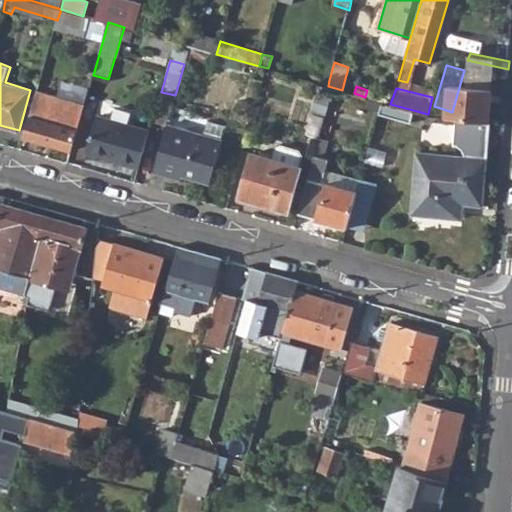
[(37,94),(24,137),(72,151),(84,108),(37,94)]
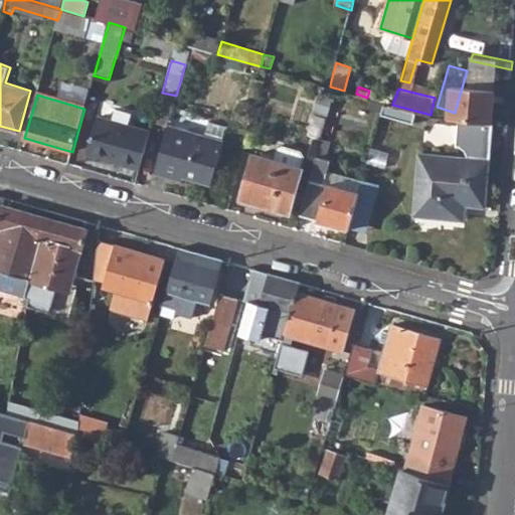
[(382,112),(412,122),(415,111),(392,105),(384,102),(382,112)]
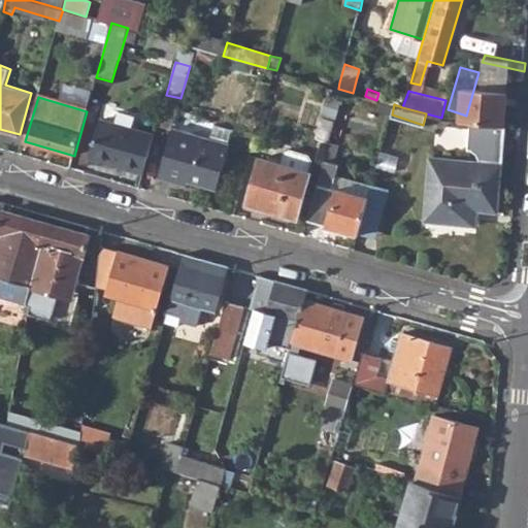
[(121,113),(118,126),(132,130),(136,118),(121,113)]
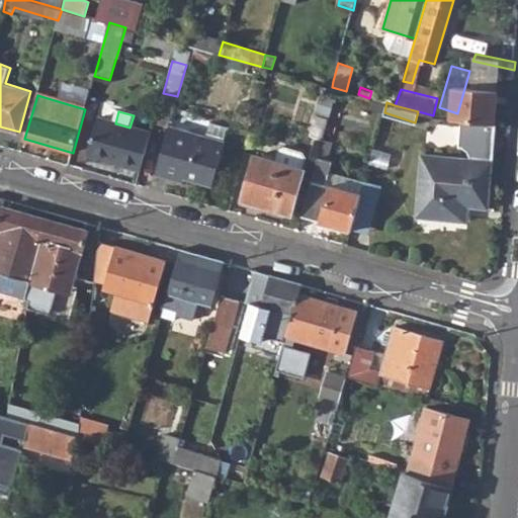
[(418,217),(459,220),(460,204),(489,206),(495,122),(461,118),(459,145),(468,151),(468,157),(423,154),(418,217)]
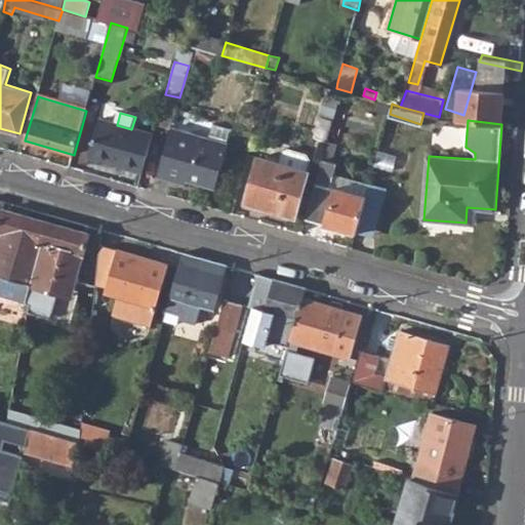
[(90,157),(143,172),(154,135),(131,129),(117,125),(103,121),(90,157)]
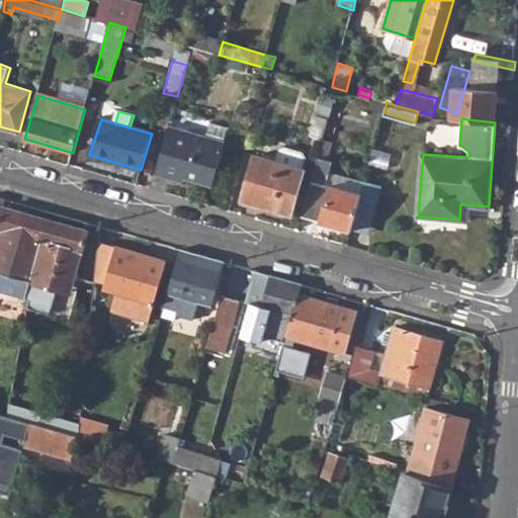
[(169,127),(156,174),(183,182),(185,177),(211,184),(224,143),(169,127)]
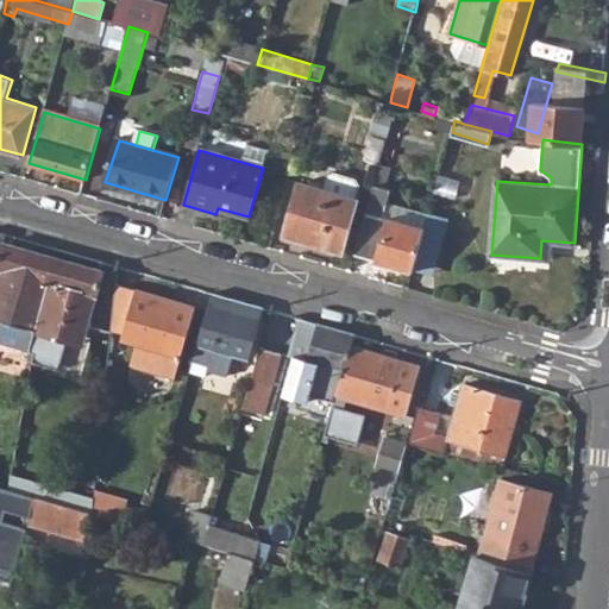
[(355,253),(413,270),(413,268),(425,227),(385,217),(394,189),(385,186),(391,167),(381,163),(355,253)]
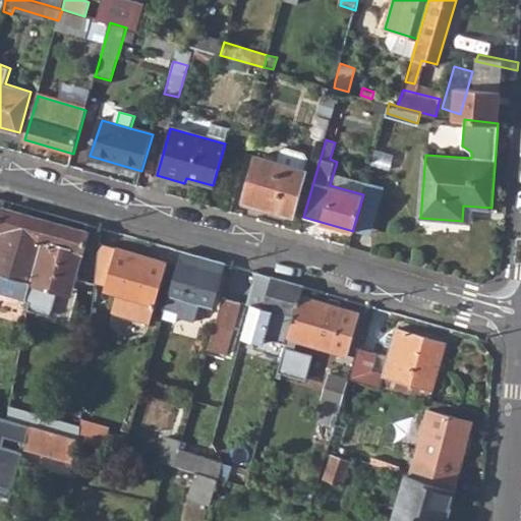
[(244,199),(293,214),(306,170),(256,156),(244,199)]
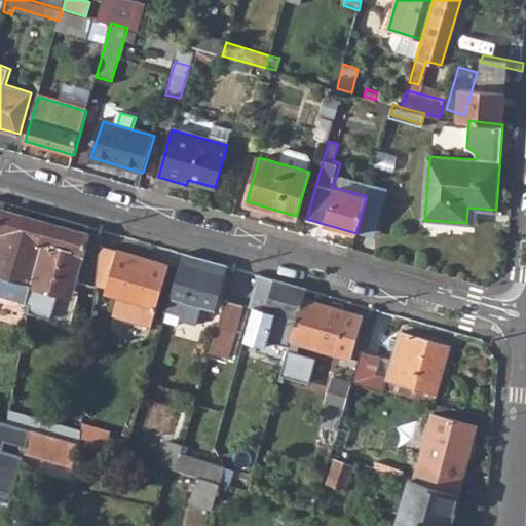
[(357,231),(373,235),(387,189),(371,183),(367,196),(357,231)]
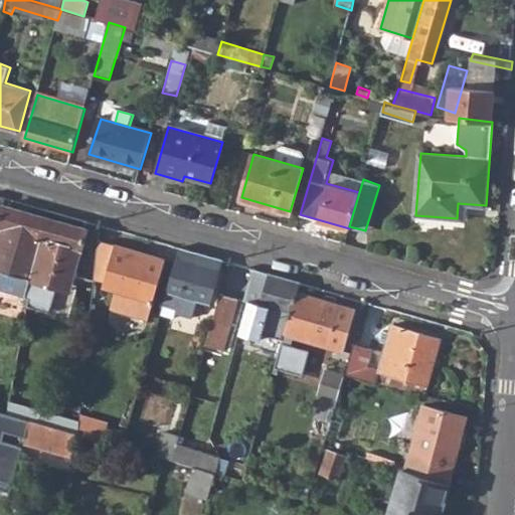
[(0,287),(29,296),(40,235),(45,216),(3,204),(5,198),(0,196),(0,287)]
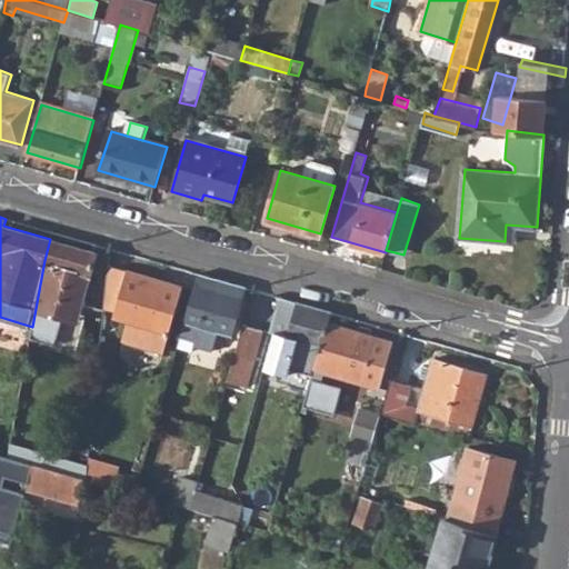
[(31,331),(46,335),(52,313),(77,321),(96,252),(50,239),(45,260),(32,327),(31,331)]
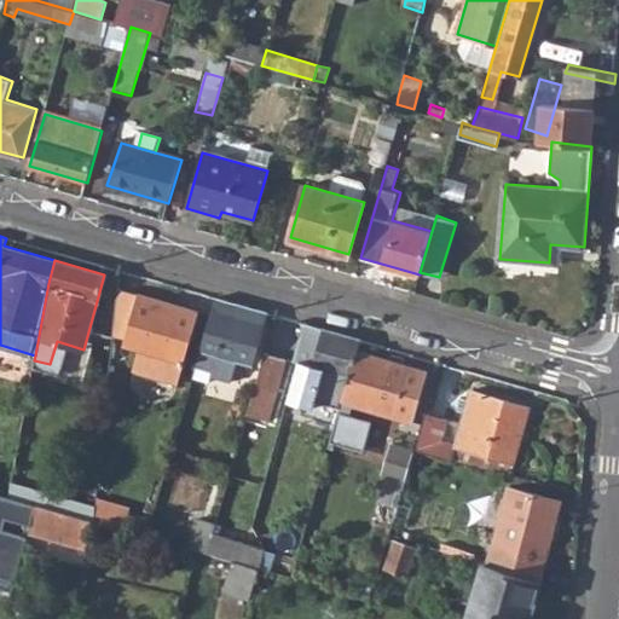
[(133,369),(178,382),(200,312),(119,288),(114,339),(139,346),(133,369)]
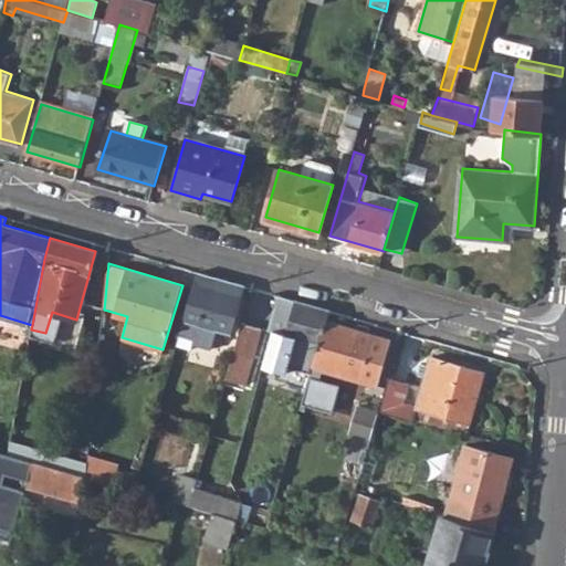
[(192,343),(211,348),(219,322),(232,325),(234,316),(237,316),(245,286),(196,272),(187,301),(202,306),(192,343)]
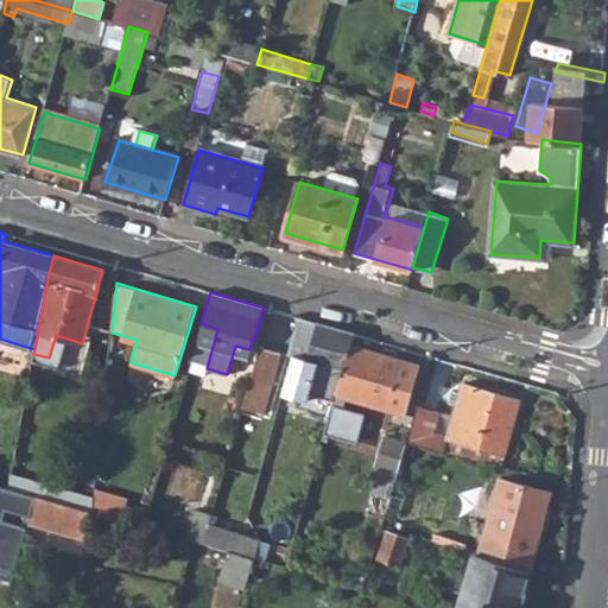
[(312,348),(309,361),(321,366),(316,384),(324,386),(318,406),(331,411),(331,409),(350,344),(354,333),(299,317),(292,341),(312,348)]
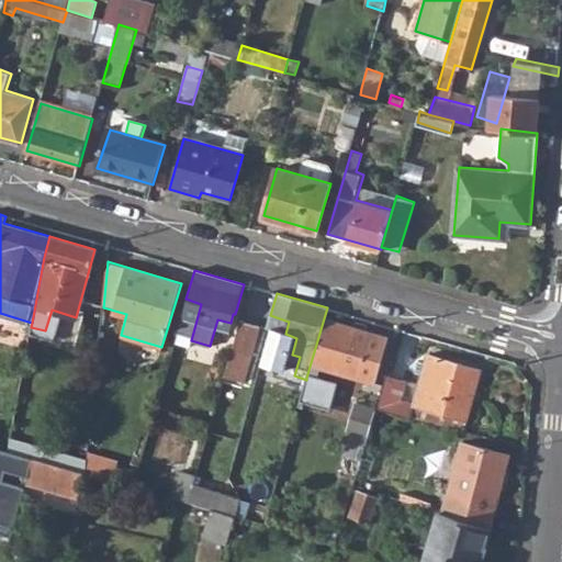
[(306,378),(325,383),(329,368),(373,381),(386,336),(324,318),(306,378)]
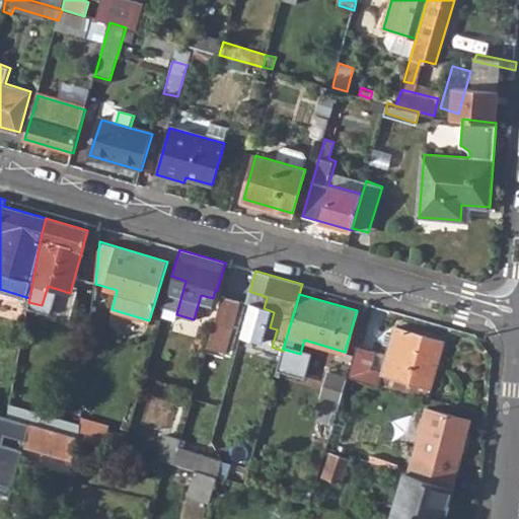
[(209,348),(225,353),(240,301),(223,296),(209,348)]
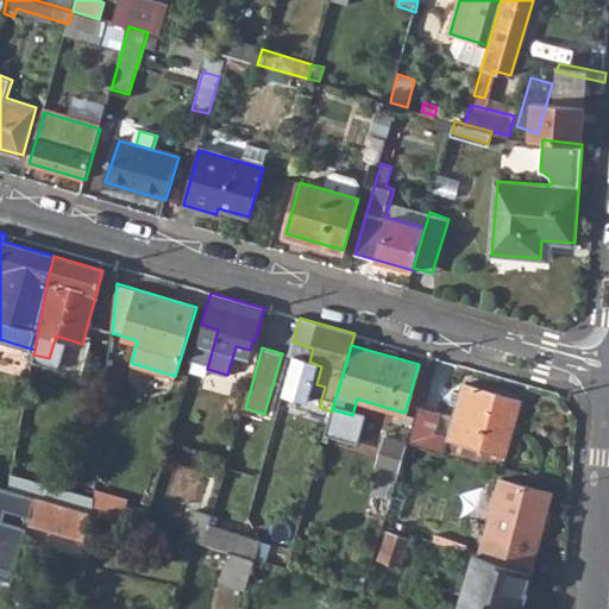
[(107,383),(119,385),(123,353),(111,351),(107,383)]
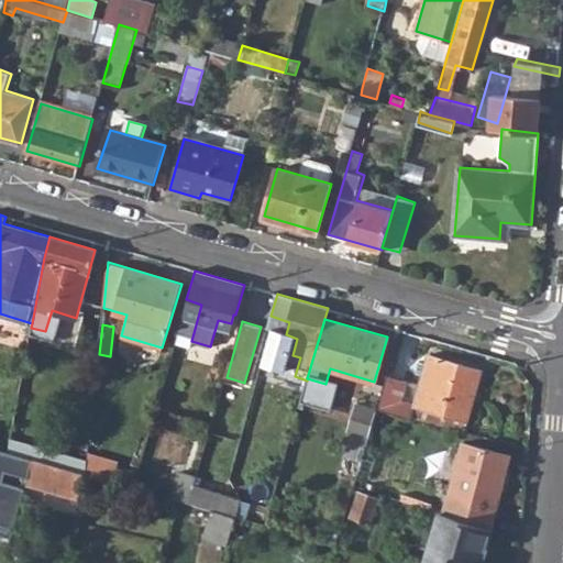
[(280,353),(293,355),(297,339),(286,334),(280,353)]
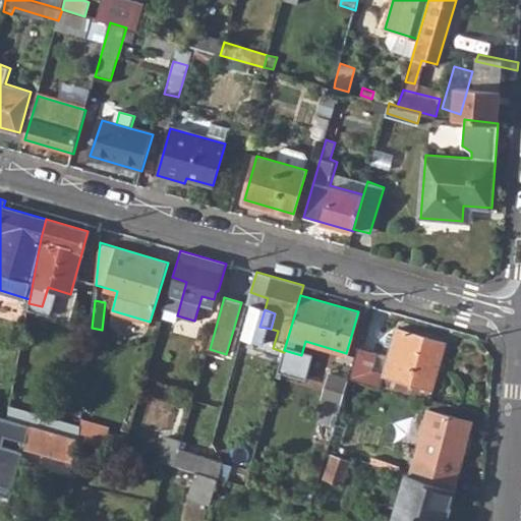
[(349,377),(429,398),(446,340),(397,328),(385,373),(371,370),(377,353),(359,348),(349,377)]
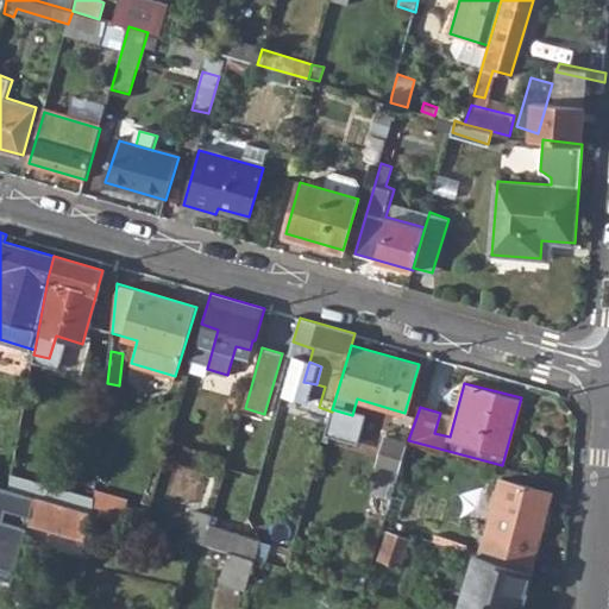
[(391,498),(408,443),(387,437),(377,466),(381,468),(374,493),(391,498)]
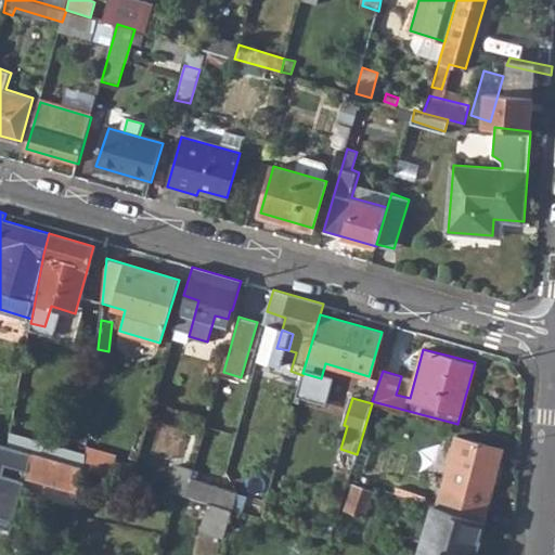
[(0,427),(0,441),(8,444),(10,428),(1,425),(0,427)]
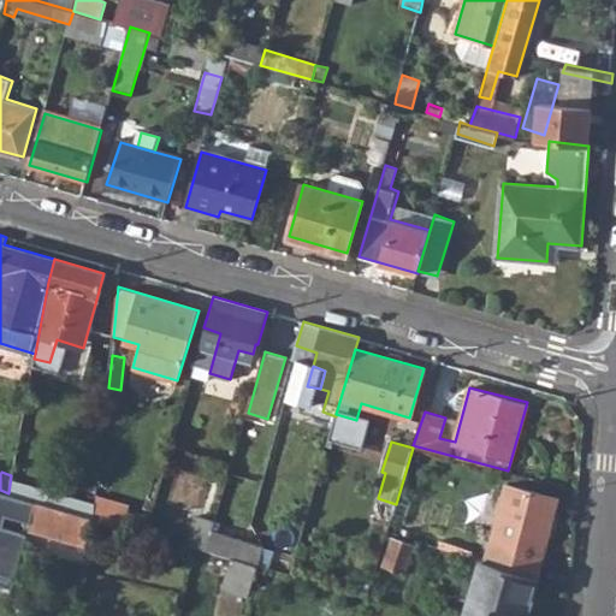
[(47,489),(13,478),(9,493),(39,502),(43,503),(47,489)]
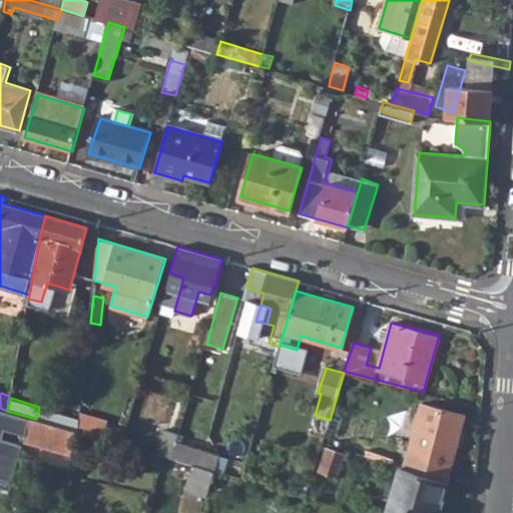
[(423,403),(404,467),(447,481),(465,414),(423,403)]
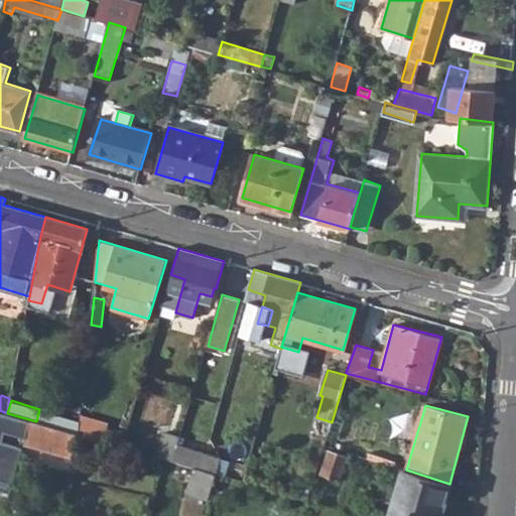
[(67,417),(39,409),(36,421),(63,429),(67,417)]
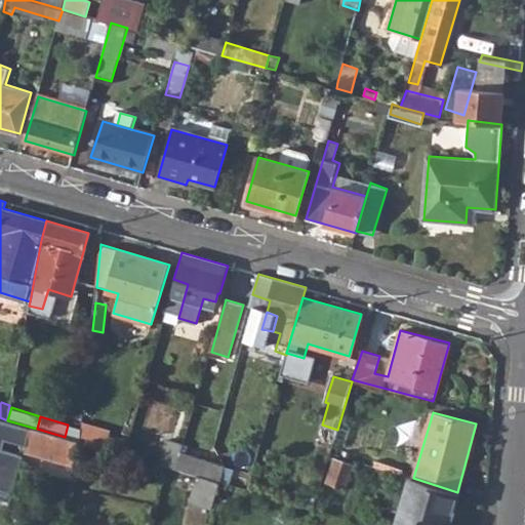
[(28,444),(31,435),(33,428),(7,420),(0,417),(0,496),(10,500),(25,454),(3,448),(6,438),(28,444)]
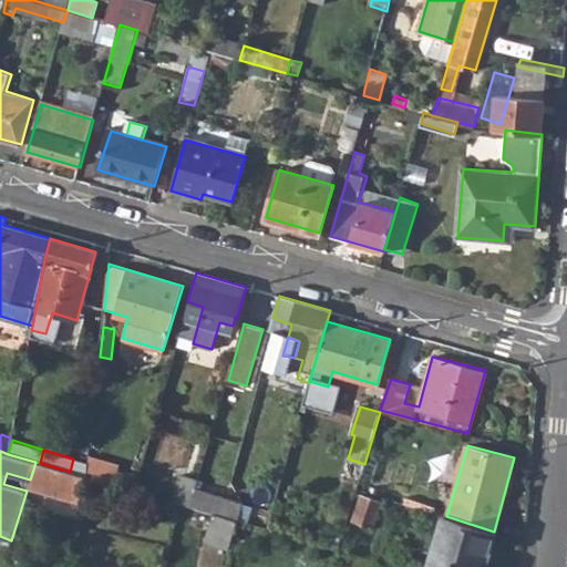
[(124,465),(91,455),(89,477),(117,485),(124,465)]
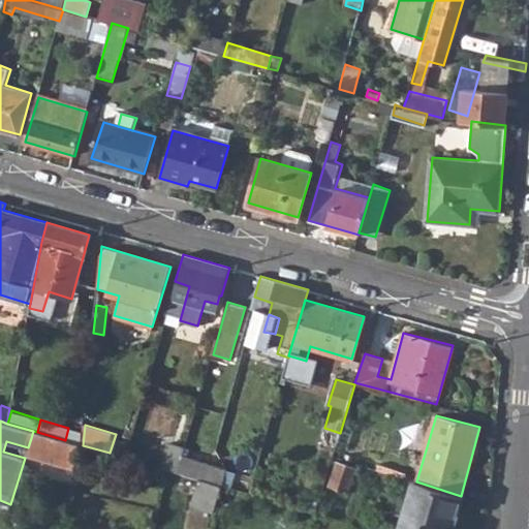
[(33,449),(79,462),(80,458),(83,445),(65,440),(37,432),(33,431),(31,438),(35,440),(33,449)]
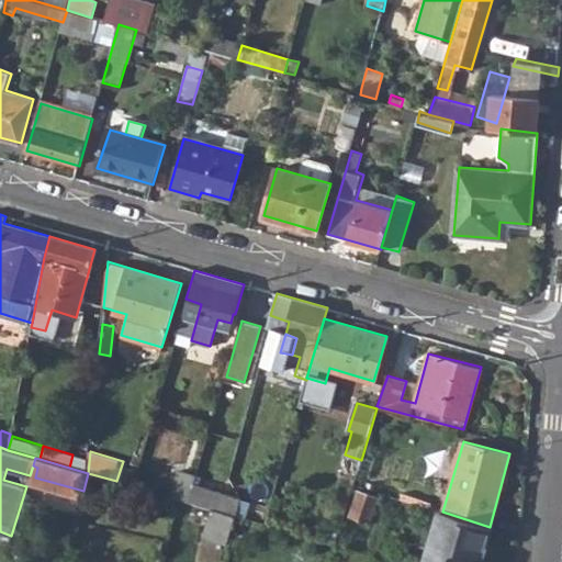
[(172,497),(191,503),(195,486),(198,475),(180,470),(172,497)]
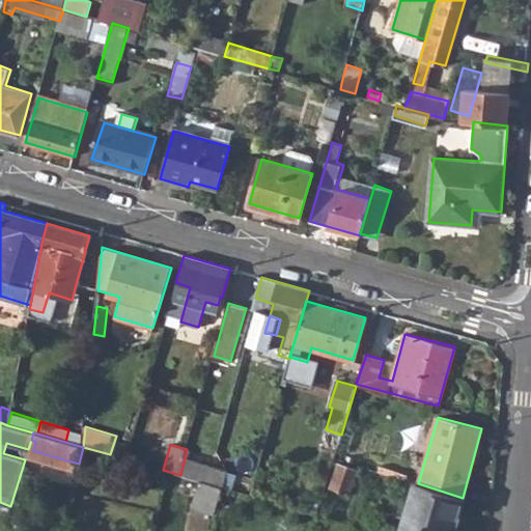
[(80,459),(106,467),(110,454),(83,447),(80,459)]
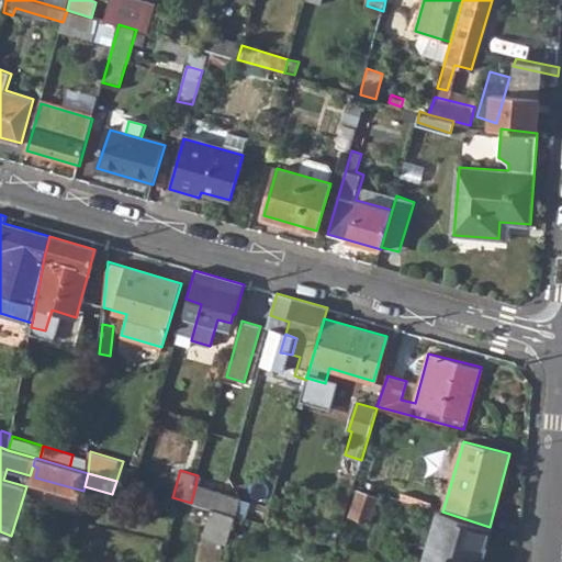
[(210,508),(216,510),(221,494),(195,486),(191,503),(210,508)]
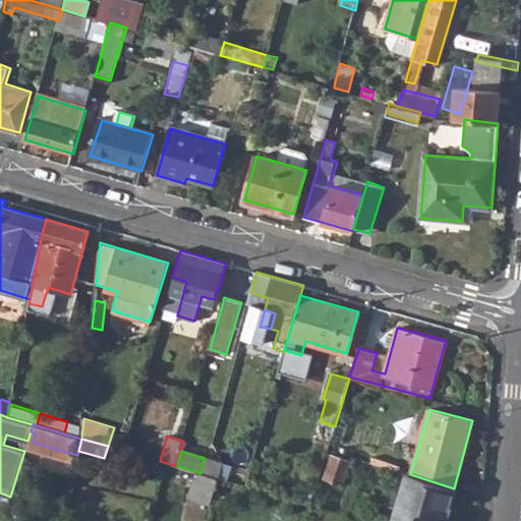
[(325,481),(341,487),(349,461),(332,456),(325,481)]
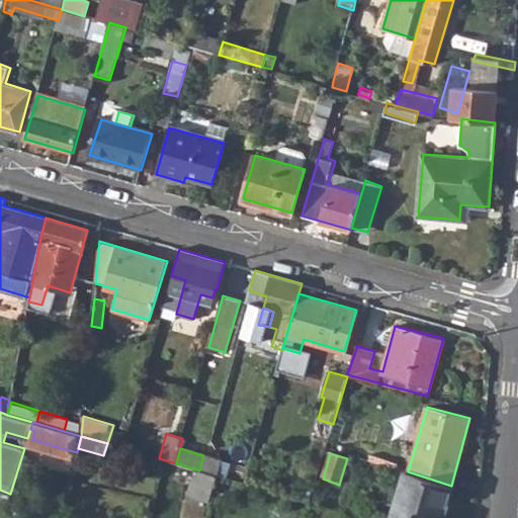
[(199,470),(193,468),(186,495),(207,501),(214,475),(199,470)]
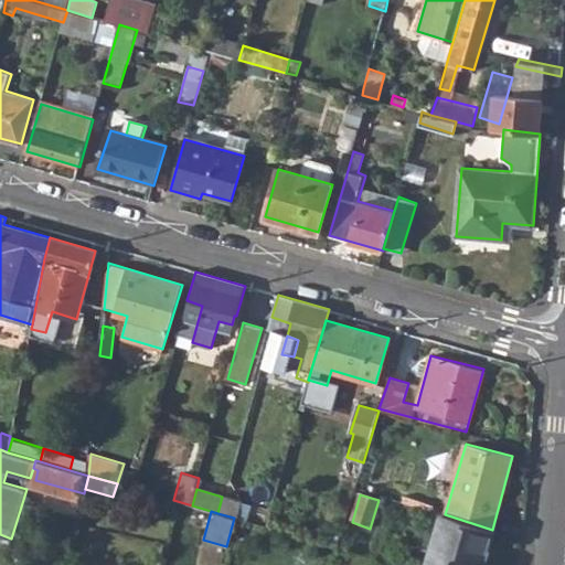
[(482,564),(492,530),(445,514),(440,513),(425,564),(482,564)]
